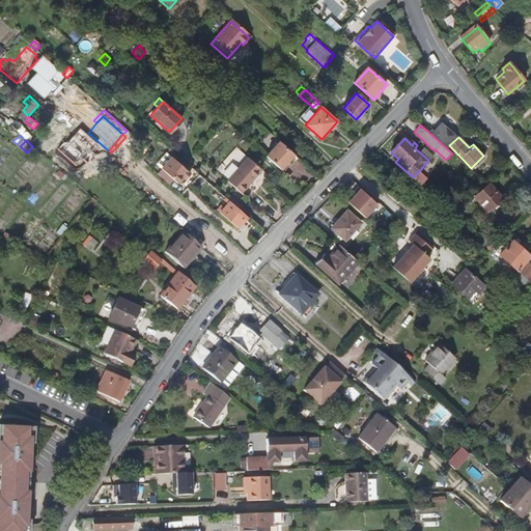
[(281,168),(295,154),(280,142),(268,156),(281,168)]
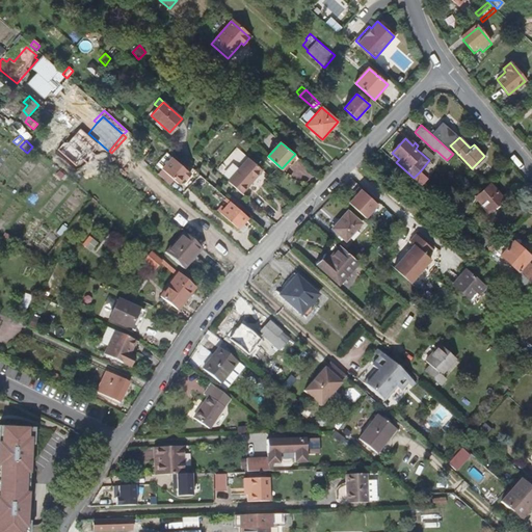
[(426,148),(421,153),(429,160),(434,155),(426,148)]
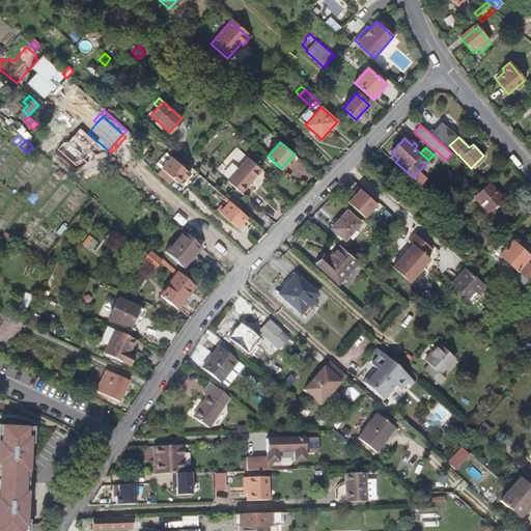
[(190,174),(167,155),(158,165),(164,170),(175,180),(177,183),(183,177),(186,174),(188,177),(190,174)]
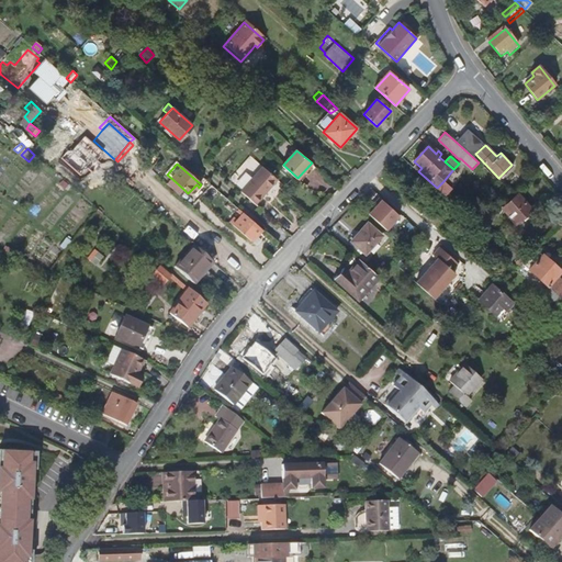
[(255,204),(277,180),(262,167),(240,192),(255,204)]
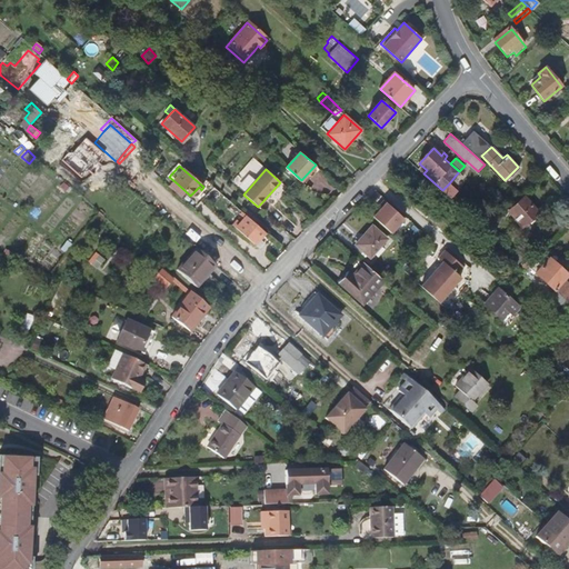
[(188,193),(176,182),(170,187),(183,199),(188,193)]
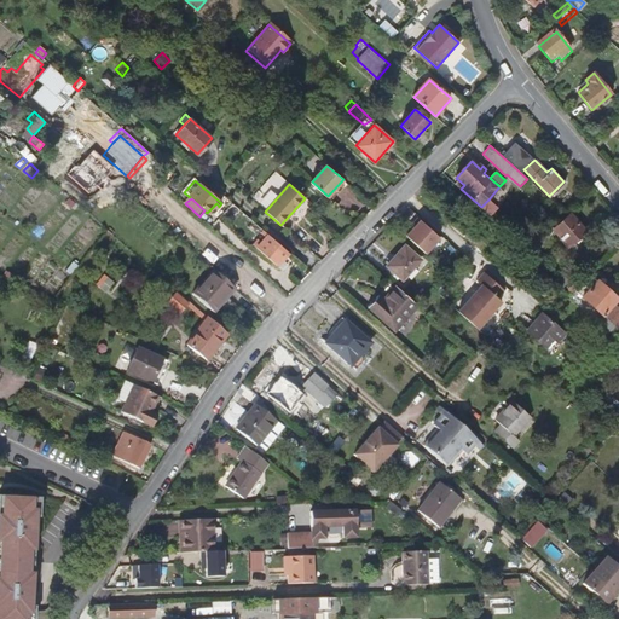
[(498,208),(489,200),(481,207),(491,215),(498,208)]
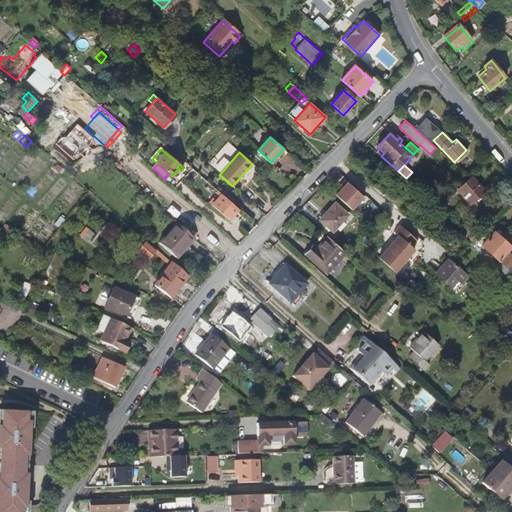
[(18,176),(9,168),(5,173),(14,181),(18,176)]
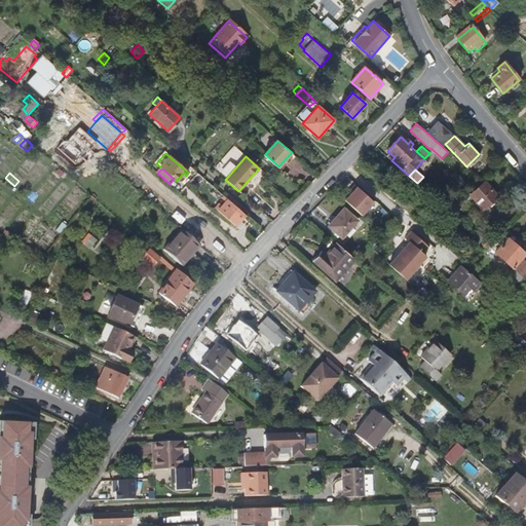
[(198,175),(192,183),(197,187),(203,180),(198,175)]
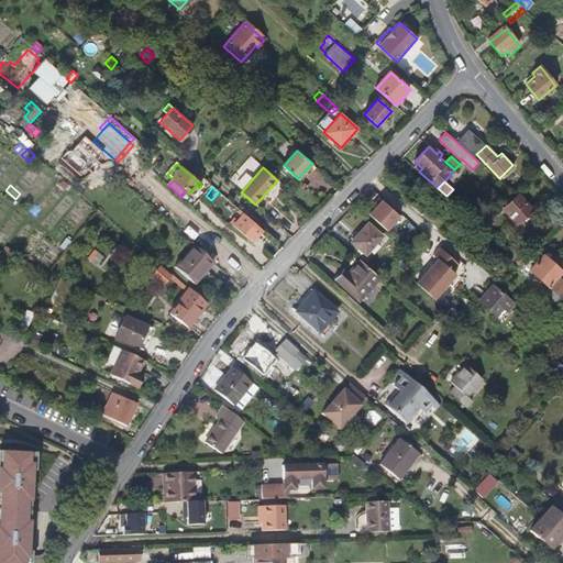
[(507,201),(516,195),(507,187),(500,196),(507,201)]
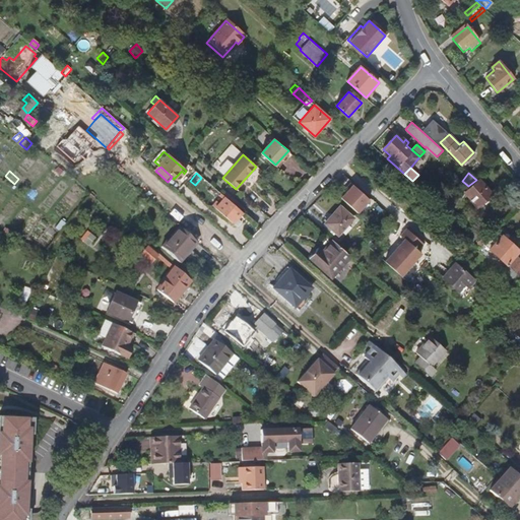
[(477,206),(492,194),(478,179),(464,192),(467,196),(477,206)]
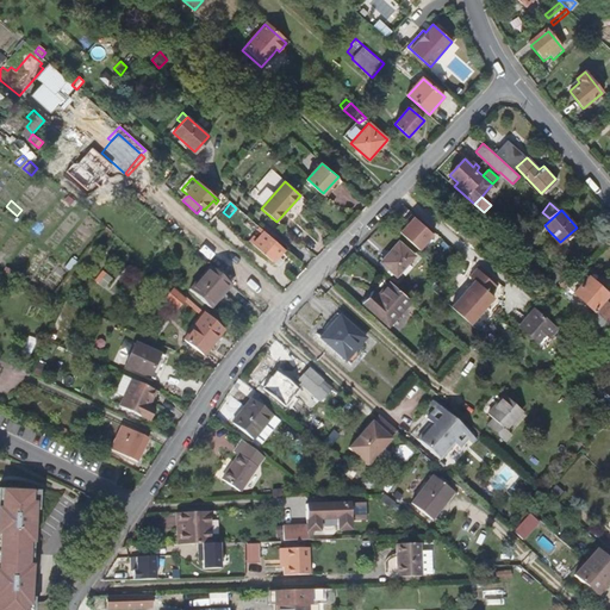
[(415,216),(400,232),(419,250),(434,234),(415,216)]
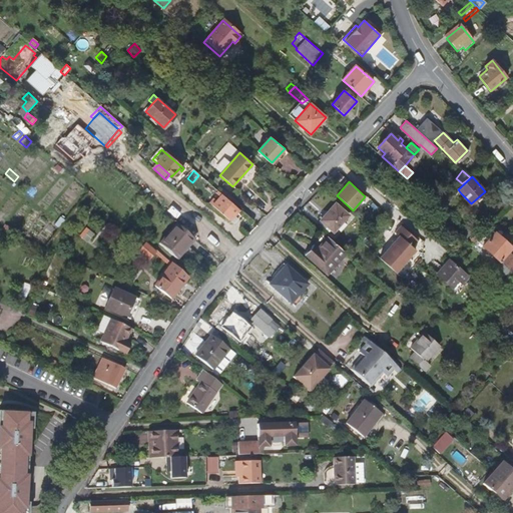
[(461,193),(458,189),(439,205),(445,211),(453,204),(451,202),(461,193)]
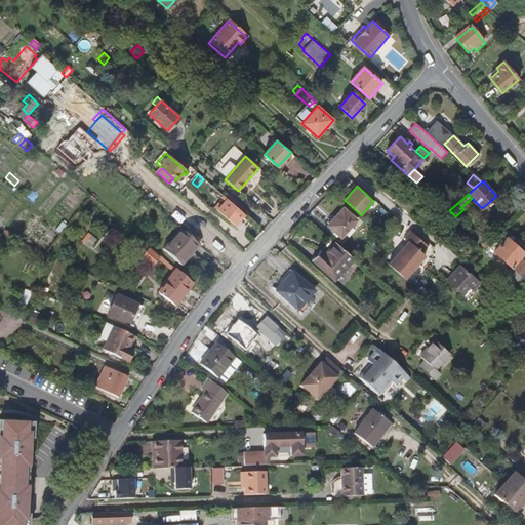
[(245,215),(228,200),(226,202),(221,206),(218,203),(214,207),(236,227),(245,215)]
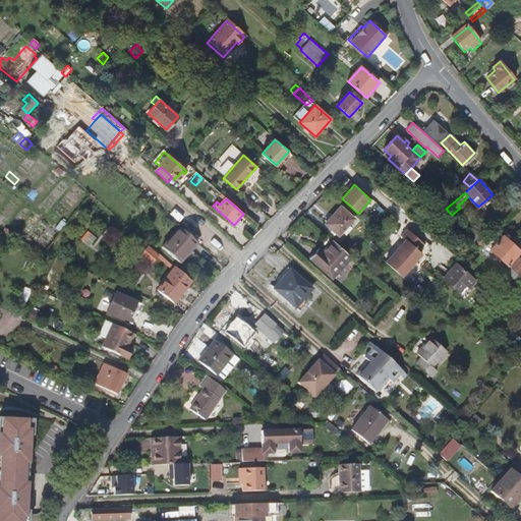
[(339,236),(354,219),(341,207),(326,224),(339,236)]
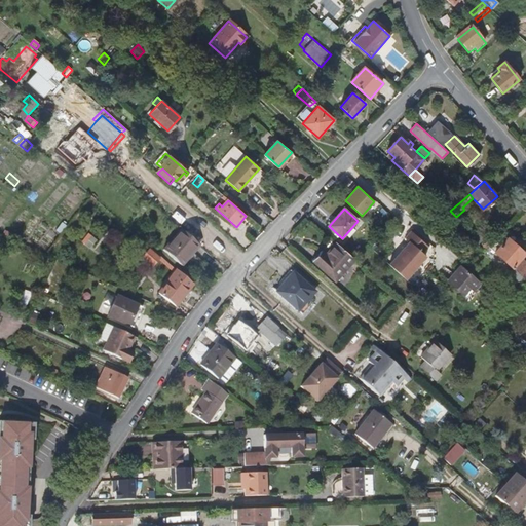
[(67,226),(63,223),(57,230),(60,234),(67,226)]
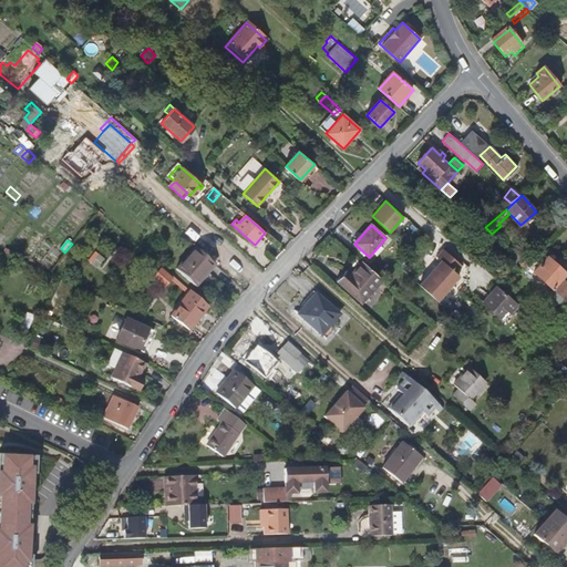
[(204,278),(216,265),(197,249),(178,271),(194,285),(202,276),(204,278)]
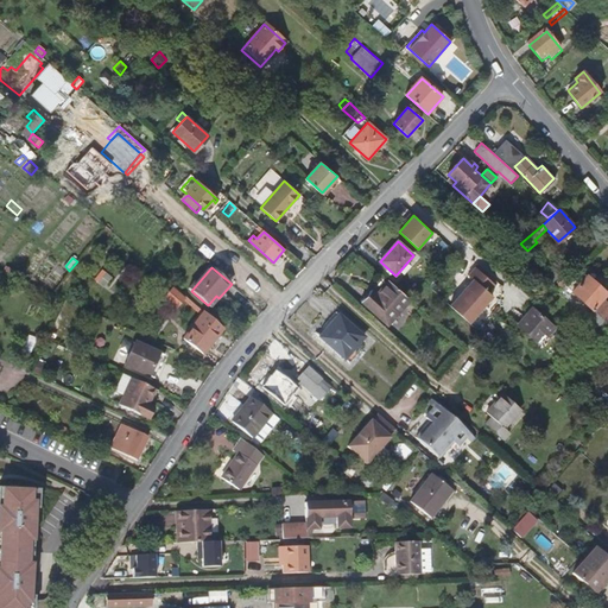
[(469,276),(473,280),(464,289),(467,291),(461,298),(458,296),(450,305),(469,323),(493,297),(488,293),(495,285),(476,267),(469,276)]
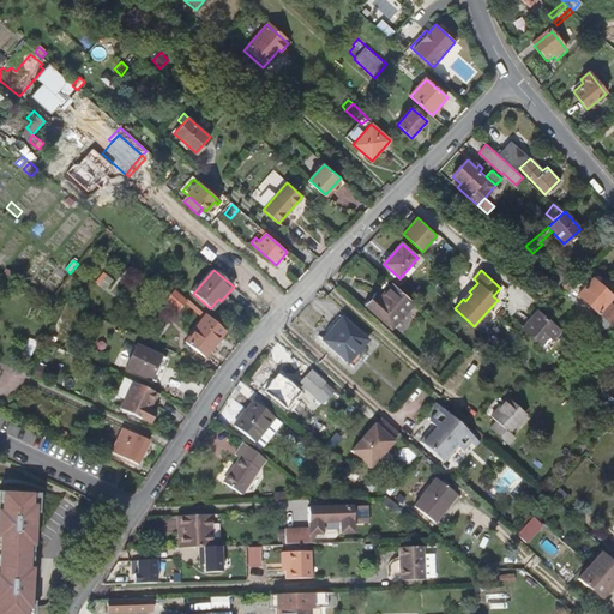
[(613,305),(608,300),(613,295),(588,271),(571,287),(602,315),(613,325),(613,305)]
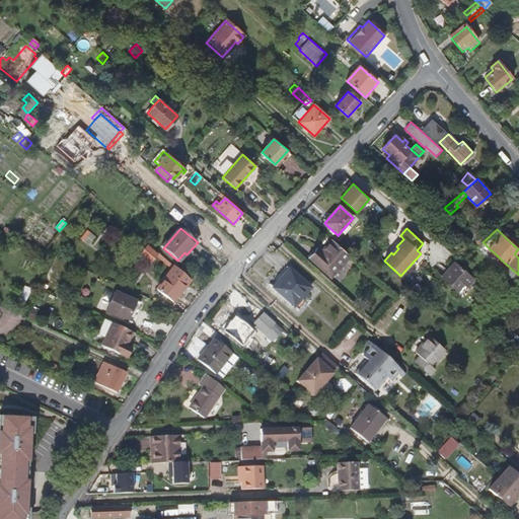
[(81,241),(89,233),(86,231),(79,239),(81,241)]
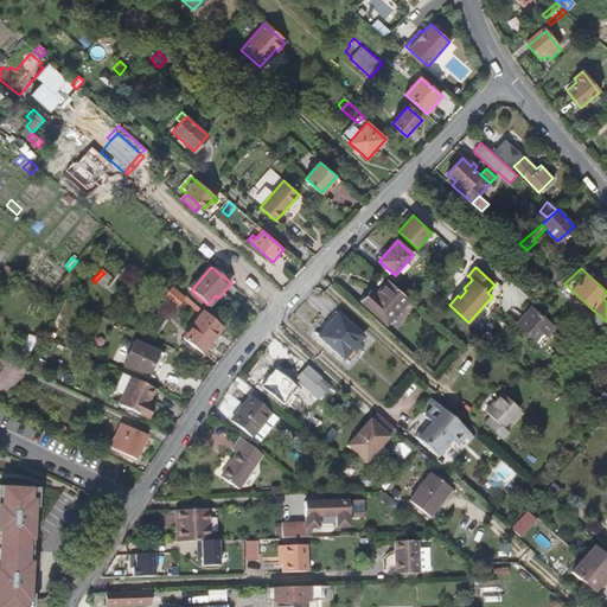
[(102,287),(110,278),(104,273),(95,282),(102,287)]
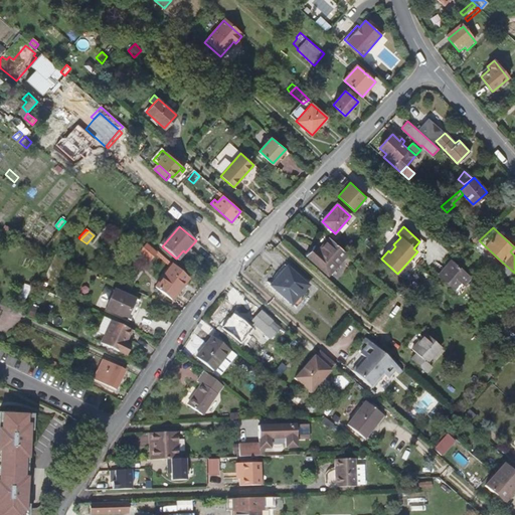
[(472,237),(476,242),(479,239),(472,232),(467,237),(470,240),(472,237)]
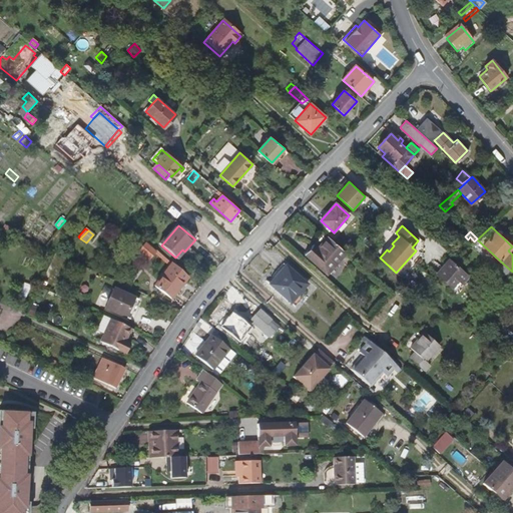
[(328,274),(346,253),(328,236),(318,247),(314,243),(305,253),(328,274)]
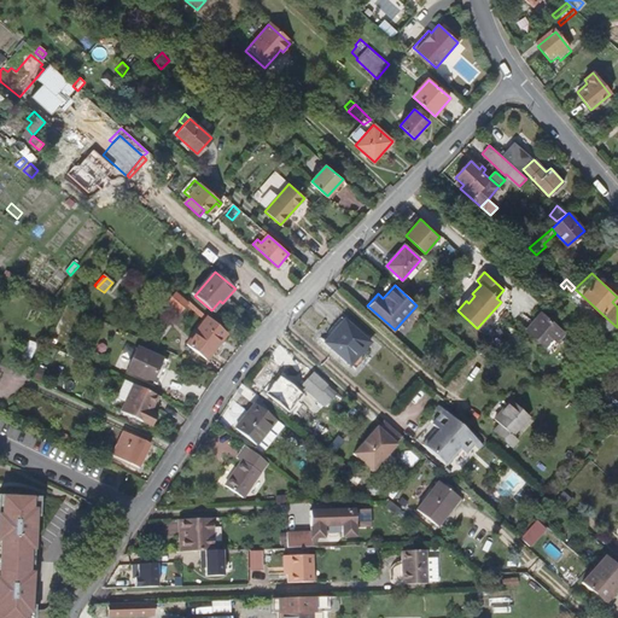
[(180,314),(188,304),(178,296),(169,304),(180,314)]
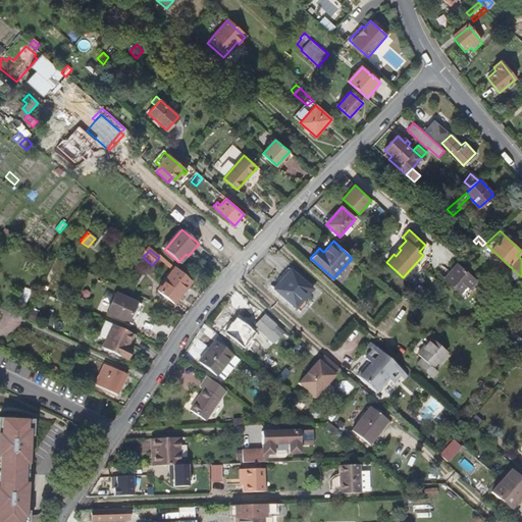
[(71,266),(57,260),(53,268),(67,275),(71,266)]
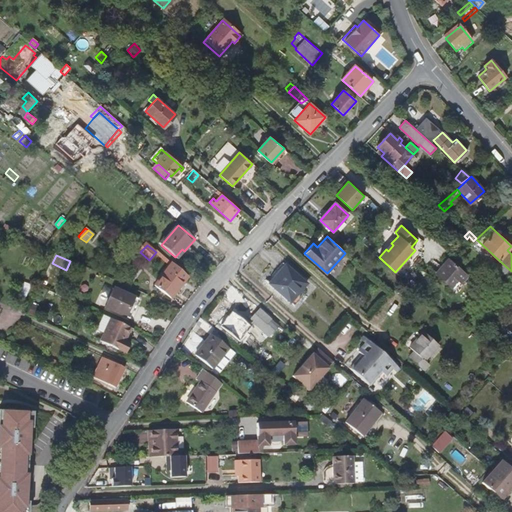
[(467,276),(448,259),(435,273),(451,288),(457,281),(460,283),(467,276)]
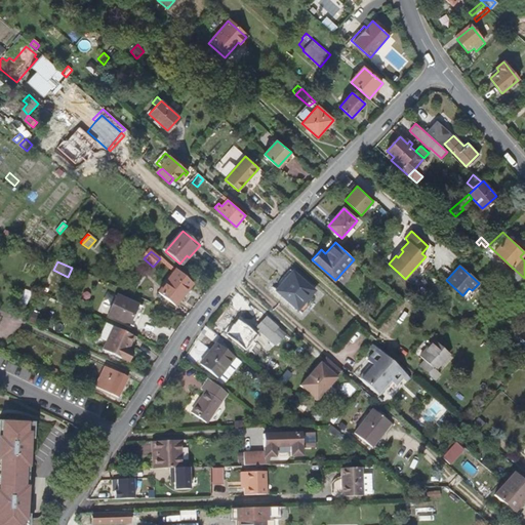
[(524,282),(524,278),(515,270),(511,274),(523,285),(524,282)]
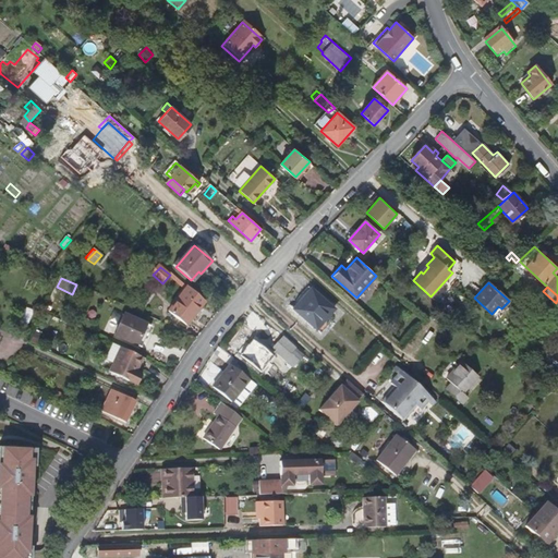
[(186,326),(207,303),(189,288),(168,310),(186,326)]
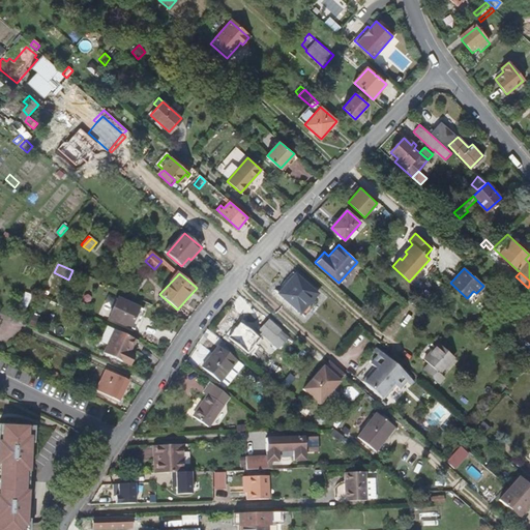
[(318,294),(295,273),(277,293),(300,313),(318,294)]
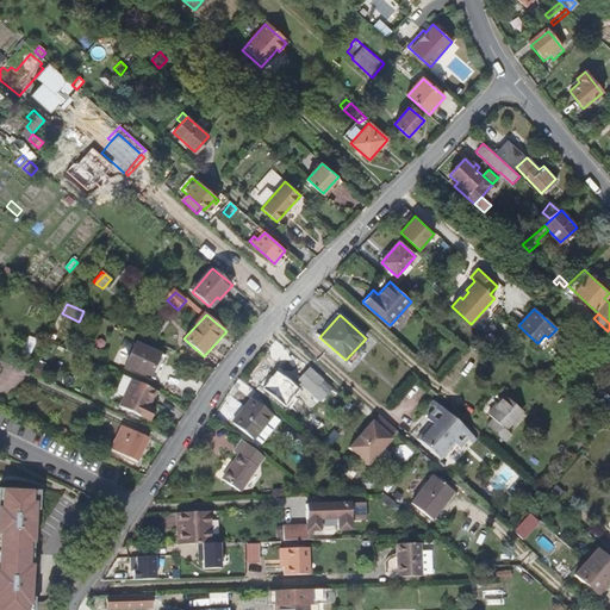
[(160,384),(170,361),(141,347),(131,369),(160,384)]
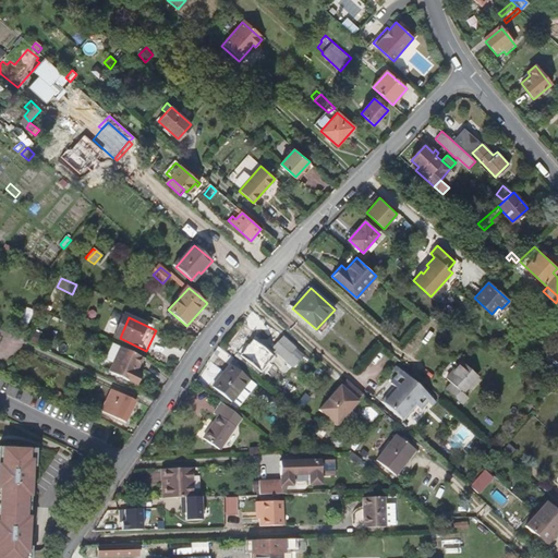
[(288,359),(296,348),(283,337),(275,347),(288,359)]
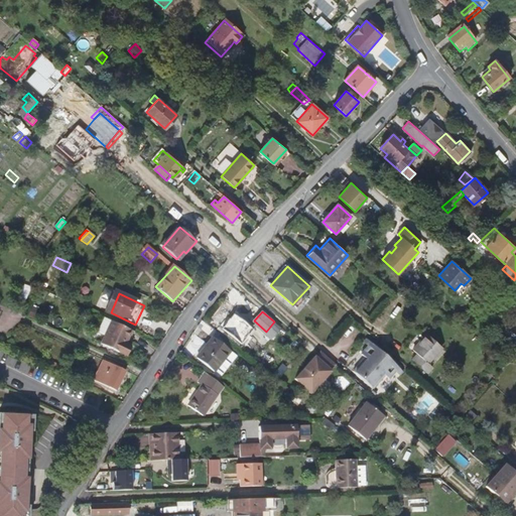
[(242,345),(253,330),(234,314),(222,330),(242,345)]
